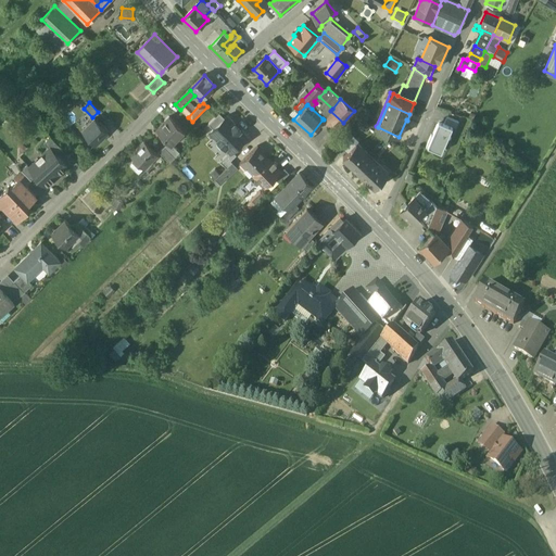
[(343,123),(330,111),(323,118),(324,119),(323,119),(336,133),(343,123)]
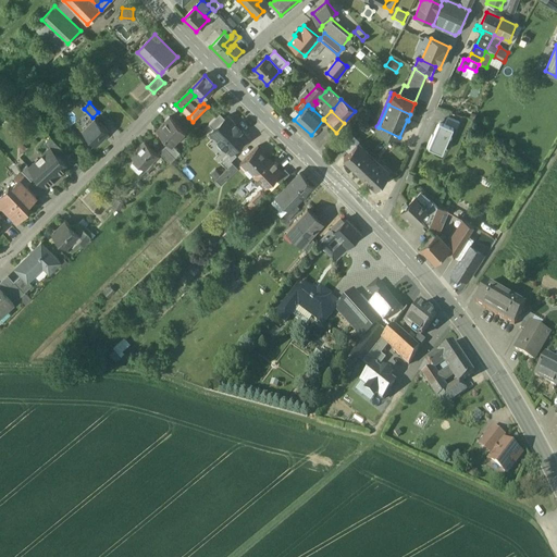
[(209,125),(214,131),(225,120),(220,114),(209,125)]
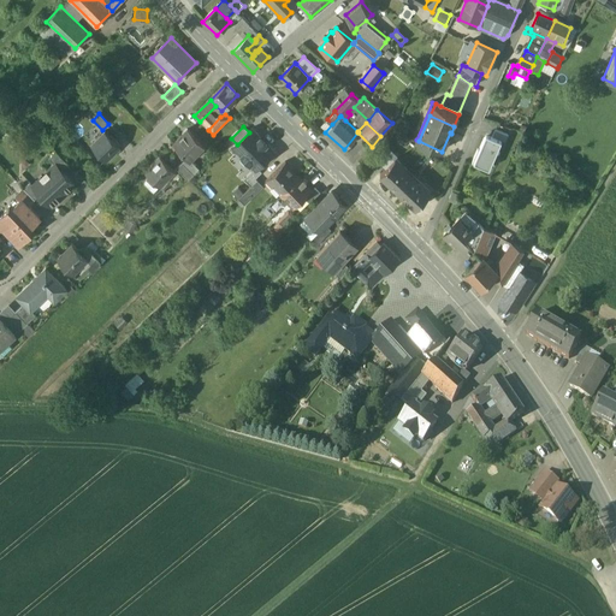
[(203,144),(188,129),(173,144),(187,158),(189,160),(189,159),(203,144)]
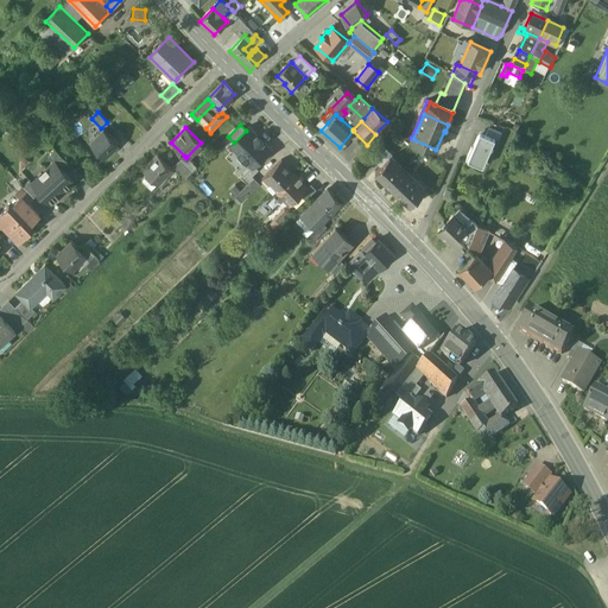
[(260,138),(249,127),(246,131),(234,143),(232,145),(242,156),(260,138)]
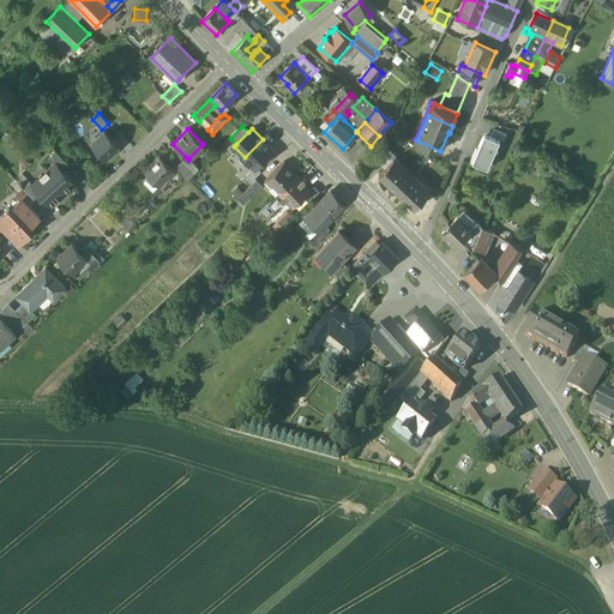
[(494,131),(491,137),(500,140),(504,143),(507,136),(494,131)]
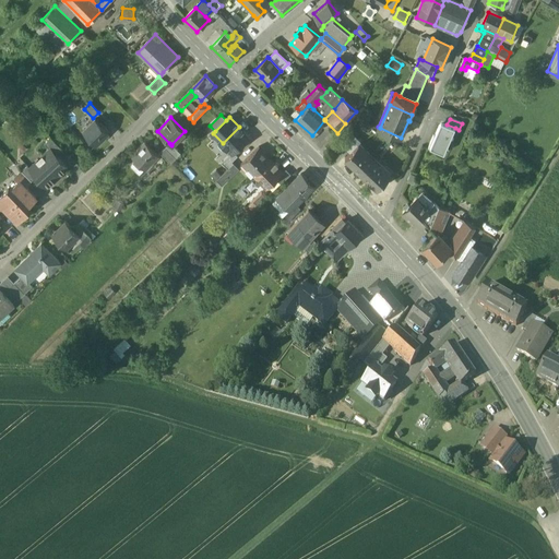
[(95,120),(82,132),(96,146),(108,133),(95,120)]
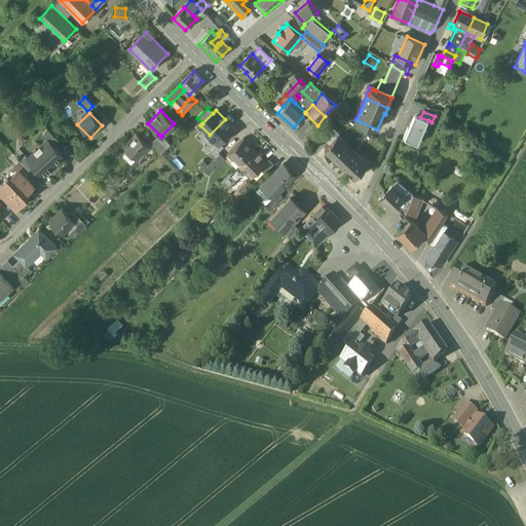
[(420,117),(415,115),(409,128),(408,128),(403,140),(412,144),(412,143),(418,145),(428,120),(420,117)]
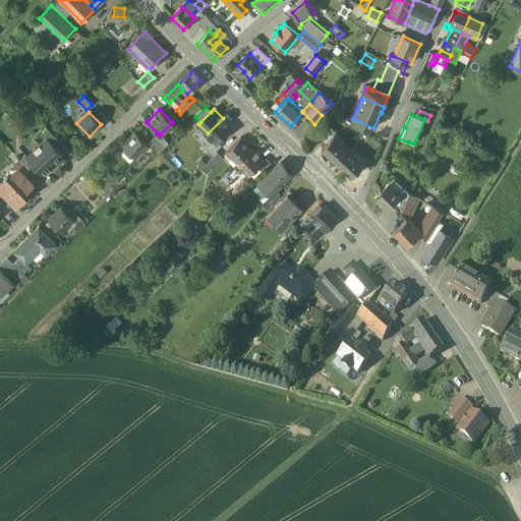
[(232,127),(223,118),(208,133),(217,142),(218,141),(232,127)]
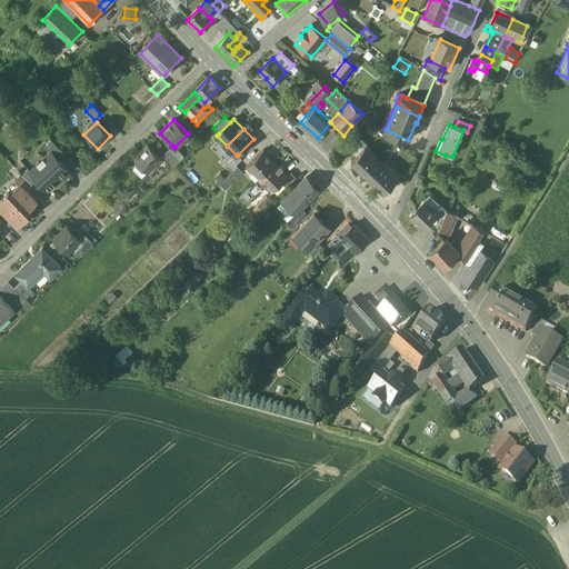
[(65,155),(52,140),(46,147),(51,152),(51,151),(59,160),(65,155)]
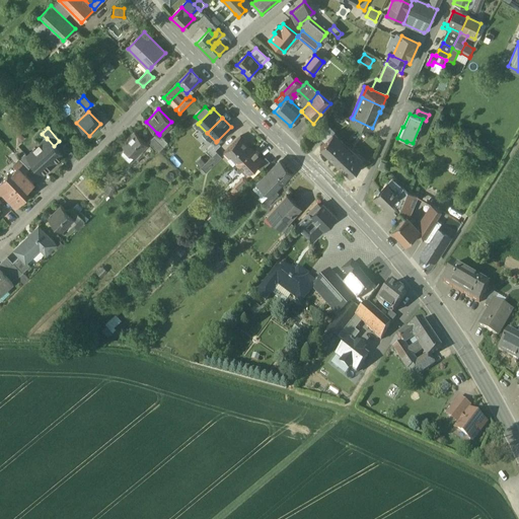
[(147,144),(136,133),(123,146),(134,157),(147,144)]
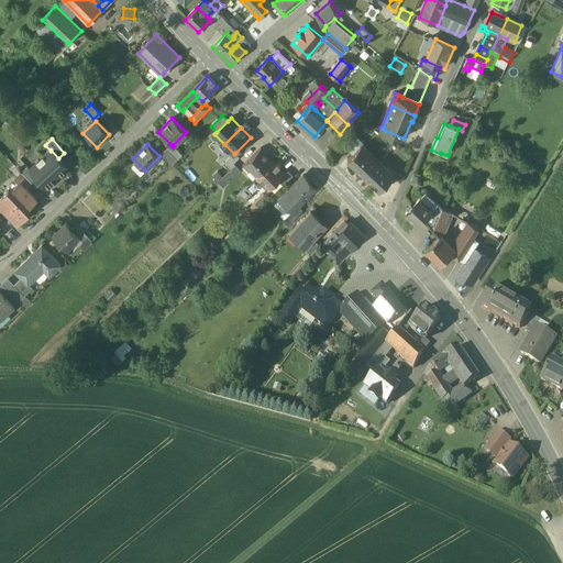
[(183,154),(173,145),(173,146),(170,144),(166,148),(166,150),(177,159),(183,154)]
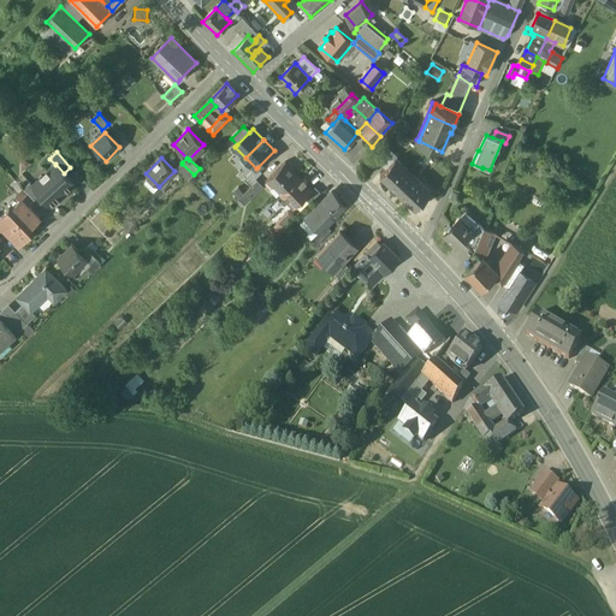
[(413,177),(395,160),(380,176),(398,193),(413,177)]
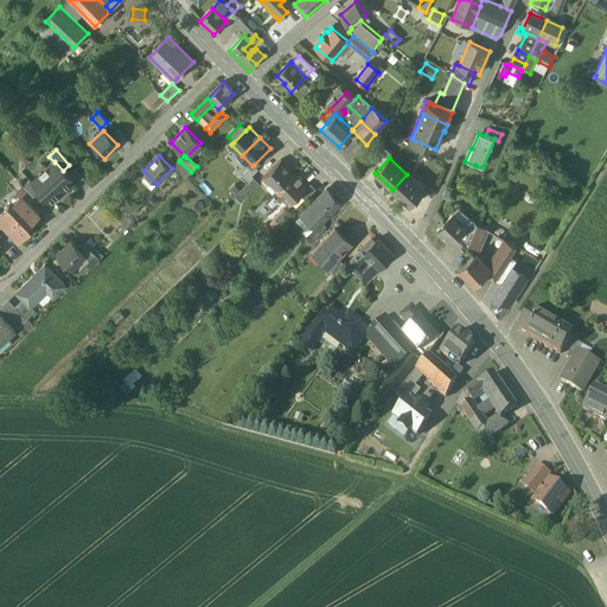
[(294,173),(281,159),(266,174),(279,189),(294,173)]
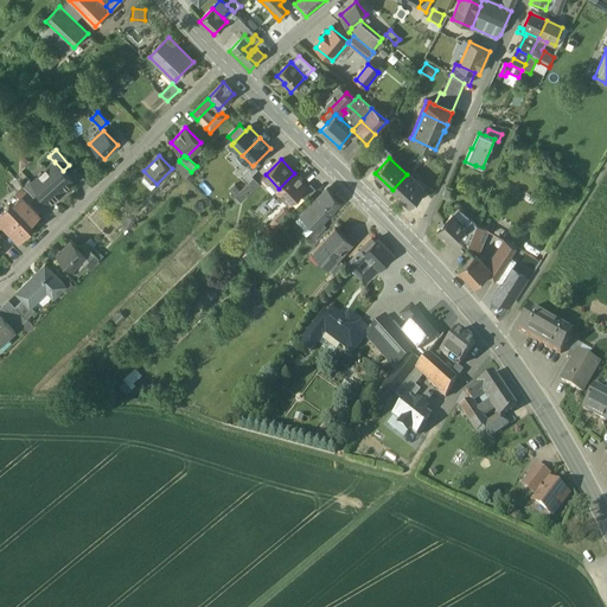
[(63,171),(55,161),(55,163),(46,170),(51,174),(45,180),(43,178),(34,185),(34,186),(40,192),(51,203),(61,195),(62,196),(68,190),(65,187),(72,181),(72,183),(74,181),(63,171)]
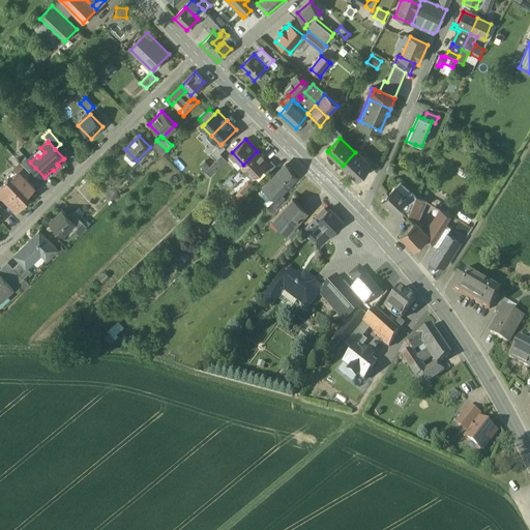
[(167,150),(156,141),(151,145),(162,155),(167,150)]
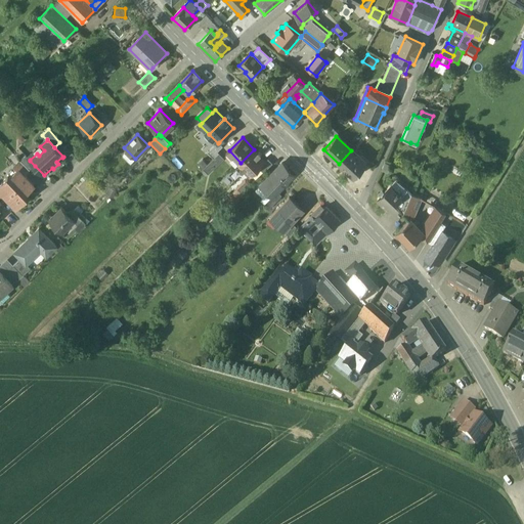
[(209,153),(214,159),(219,154),(218,153),(223,147),(219,142),(218,143),(209,153)]
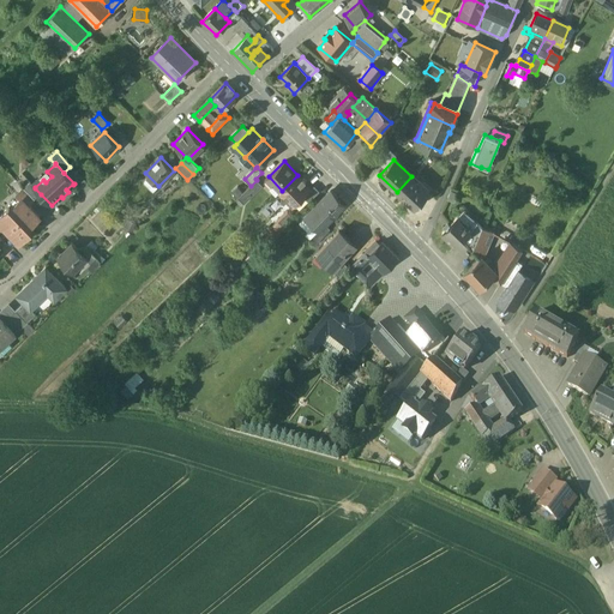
[(302,179),(298,175),(282,191),(278,194),(282,198),(281,199),(284,203),(286,202),(293,209),(304,198),(312,190),(312,188),(305,182),(306,181),(304,178),(302,179)]
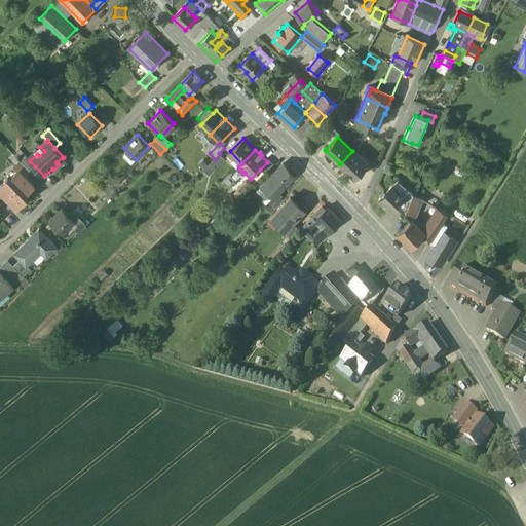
[(369,165),(352,151),(340,164),(355,179),(369,165)]
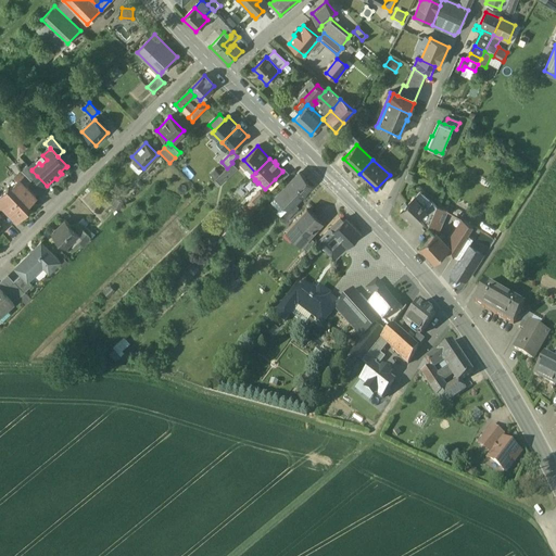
[(227,168),(216,179),(222,185),(238,168),(232,163),(227,168)]
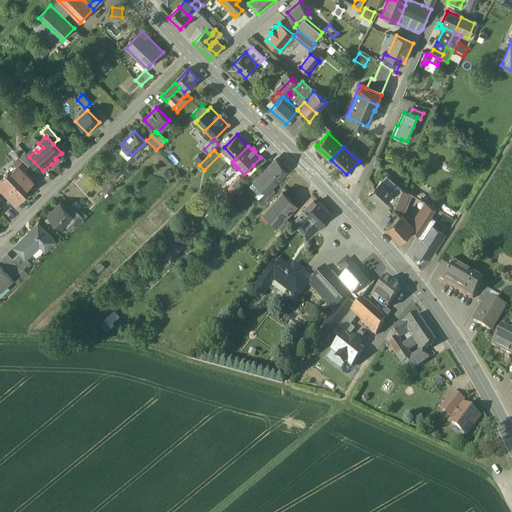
[(29,156),(25,152),(19,158),(28,167),(34,162),(29,157),(29,156)]
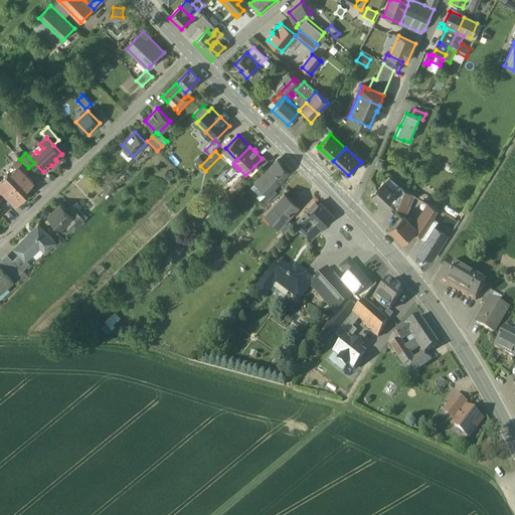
[(264,156),(262,158),(262,159),(254,166),(259,170),(269,161),(264,156)]
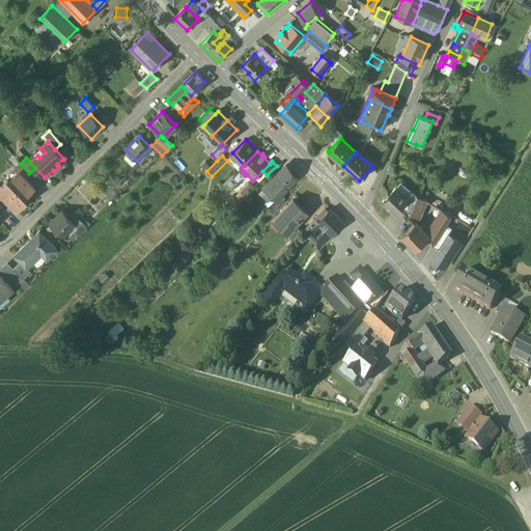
[(29,173),(20,164),(14,169),(18,173),(19,172),(25,178),(29,173)]
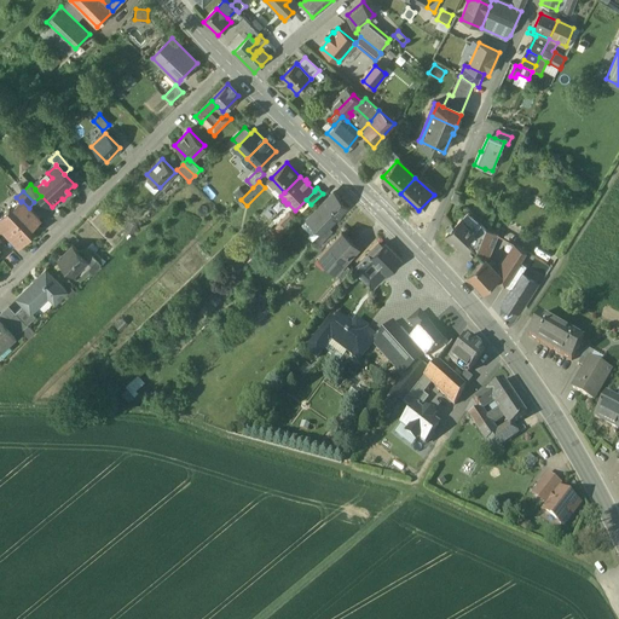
[(333,192),(320,206),(312,214),(310,214),(310,217),(308,218),(322,231),(322,232),(328,226),(348,204),(342,197),(340,200),(333,192)]
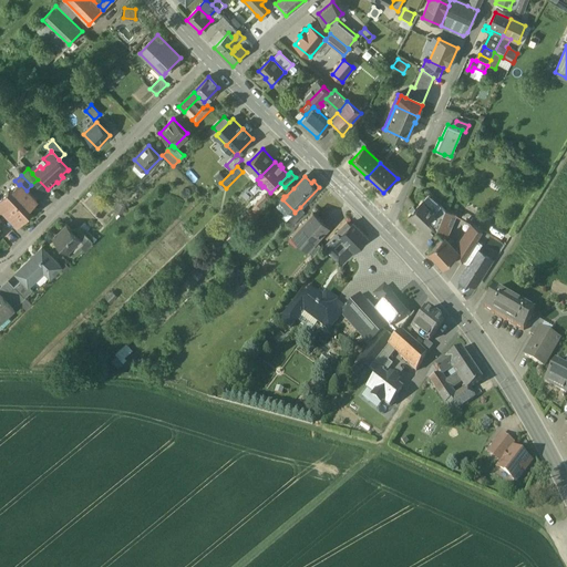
[(27,191),(20,184),(19,185),(10,194),(27,212),(37,202),(27,191)]
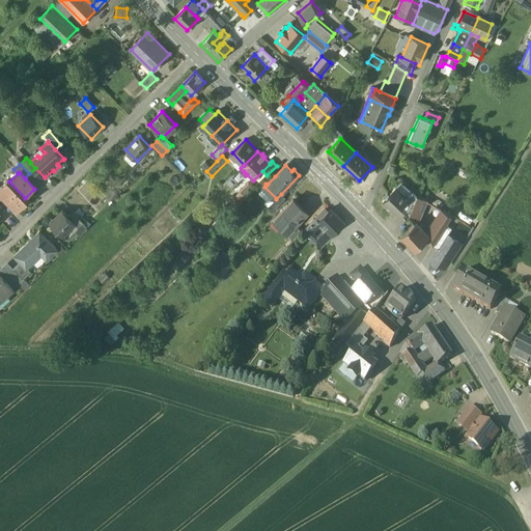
[(9,182),(7,180),(0,187),(0,194),(3,198),(16,211),(27,200),(9,182)]
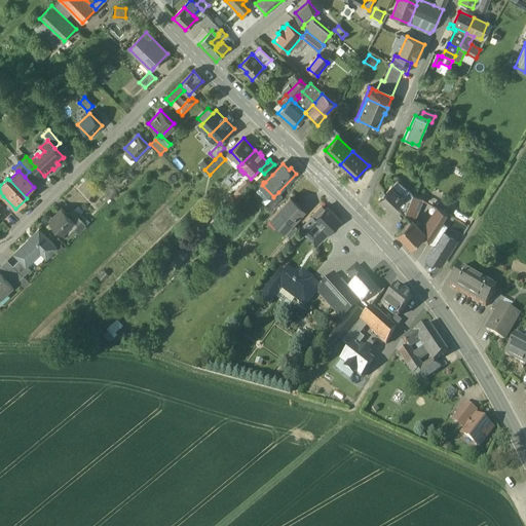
[(242,186),(237,190),(242,195),(247,190),(242,186)]
